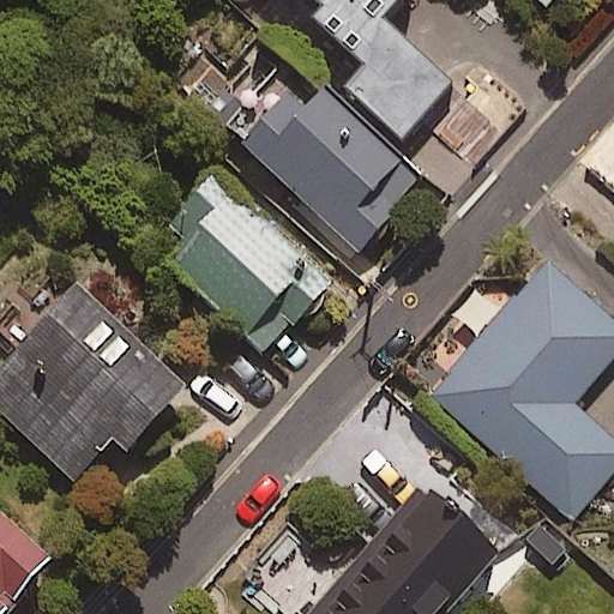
[(306,0),(313,6),(305,14),(356,65),(339,82),(397,136),(447,84),(375,14),(389,0),(306,0)]
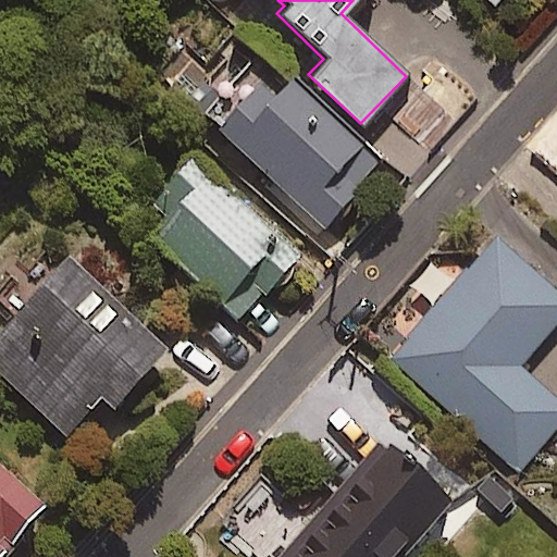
[(277,90),(246,62),(198,115),(320,225),(380,159),(289,77),(277,90)]
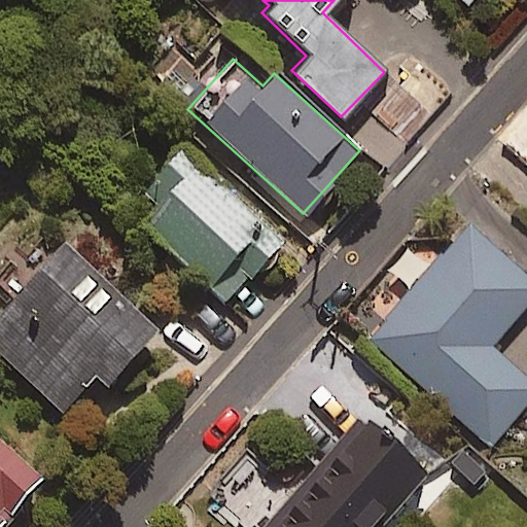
[(279,244),(177,146),(120,205),(222,303),(279,244)]
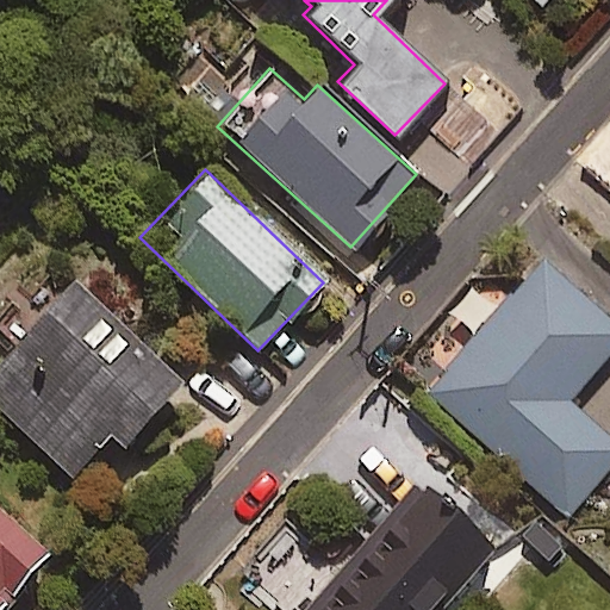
[(609,353),(609,321),(542,261),(425,392),(567,517),(609,468),(609,439),(567,402),(609,353)]
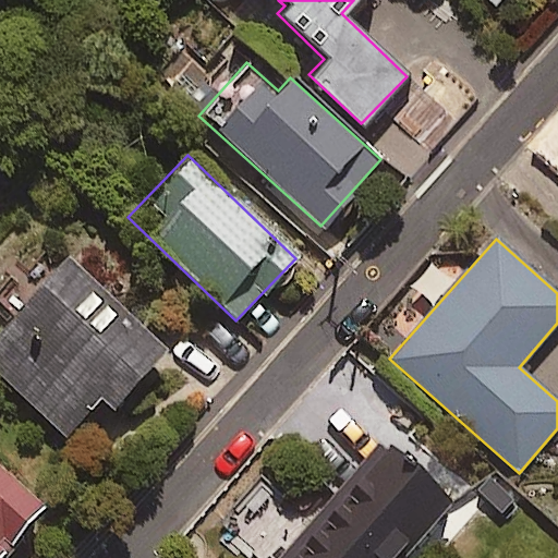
[(162,351),(60,257),(0,323),(0,377),(63,436),(97,399),(109,410),(162,351)]
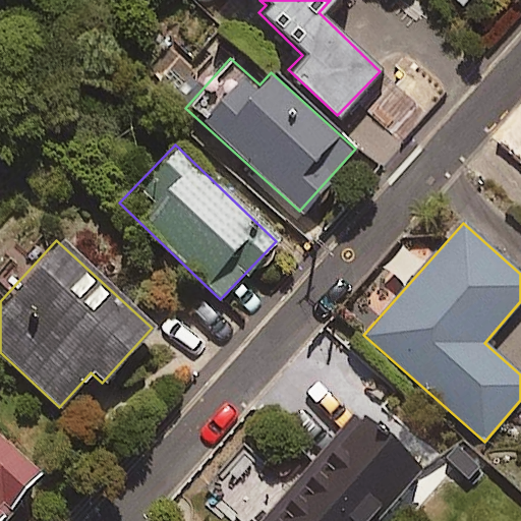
[(375,520),(417,474),(351,415),(258,520),(375,520)]
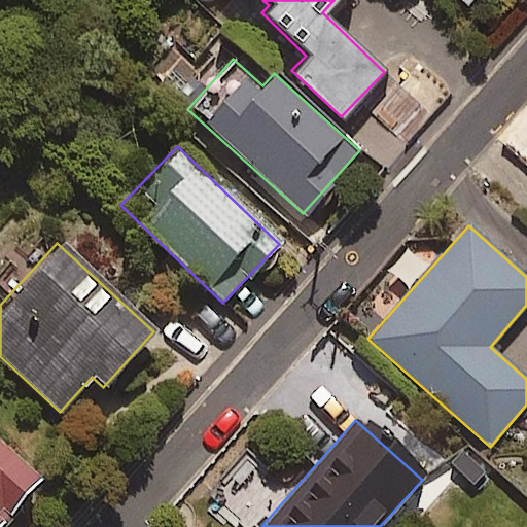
[(0,519),(38,479),(0,444),(0,519)]
